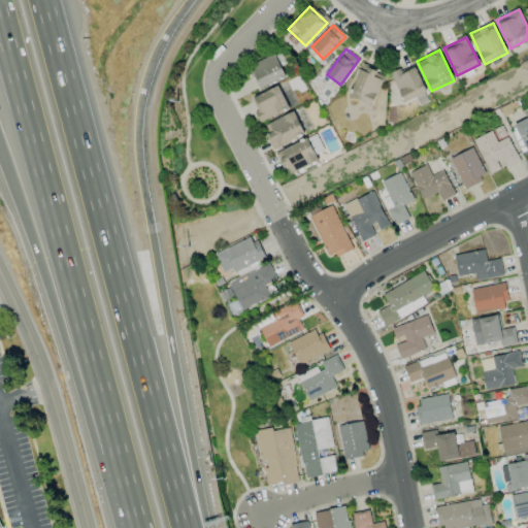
[(284,78),(276,55),(251,63),(258,87),(284,78)]
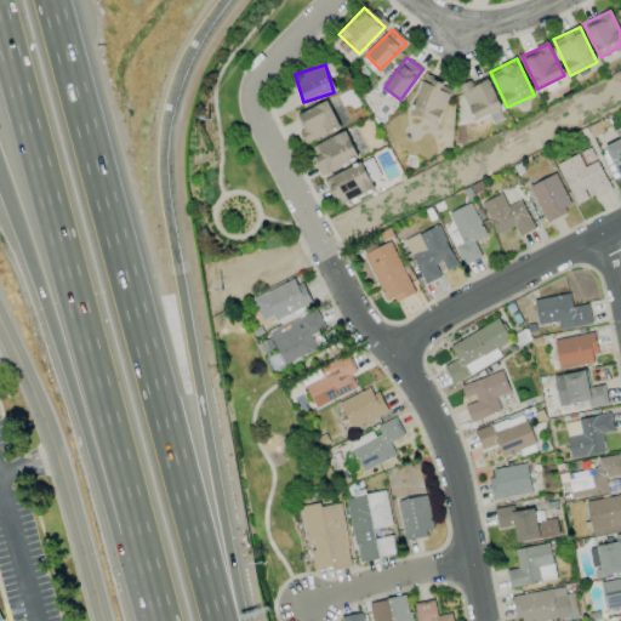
[(474,120),(501,109),(486,74),(459,86),(474,120)]
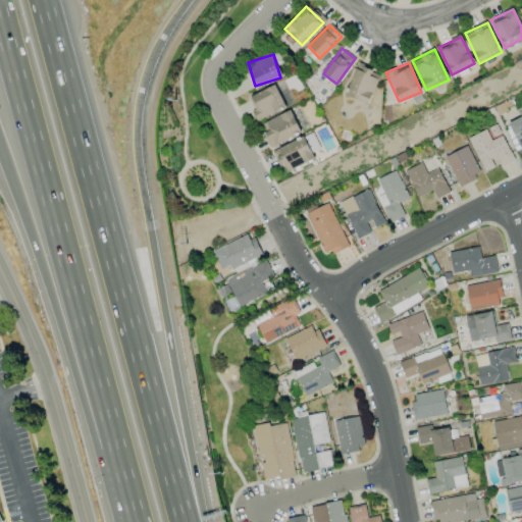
[(372,69),(358,63),(345,95),(368,104),(378,80),(370,75),(372,69)]
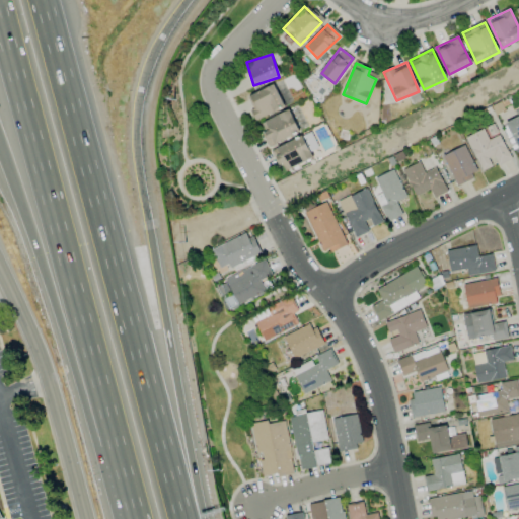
[(256,119),(284,106),(274,84),(245,96),(256,119)]
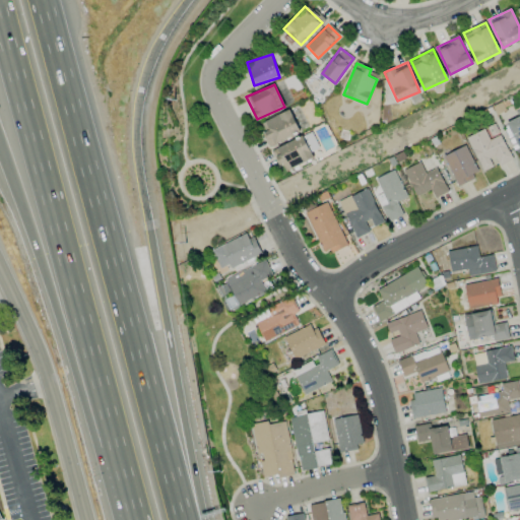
[(259,122),(268,145),(299,134),(290,111),(259,122)]
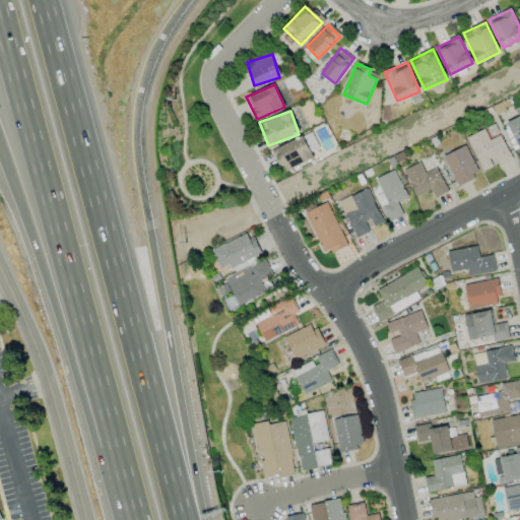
[(519,111),(504,120),(519,150),(519,111)]
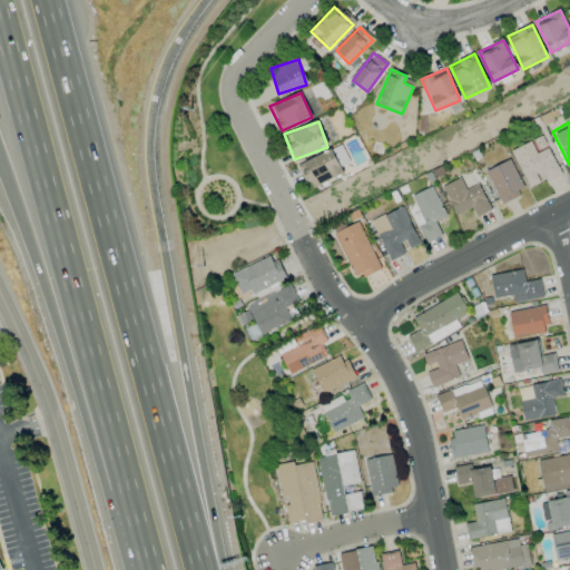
[(527,187),(540,183),(537,174),(542,172),(546,182),(560,176),(550,147),(536,153),(531,141),(512,149),(527,187)]
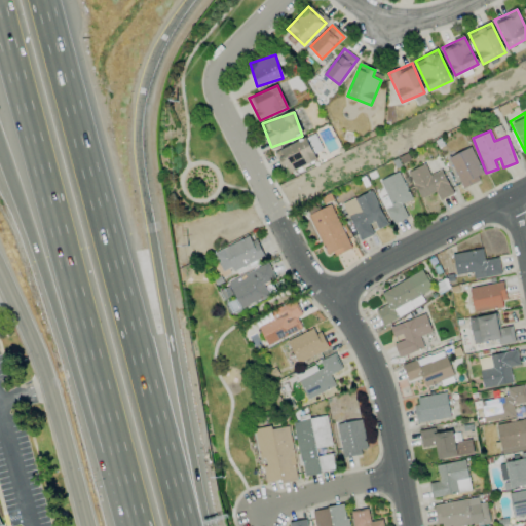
[(289,164),(291,170),(315,161),(308,139),(275,149),(282,166),(289,164)]
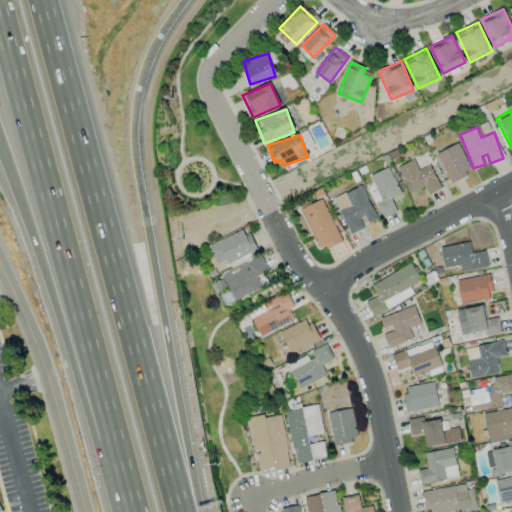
[(436,153),(450,182),(472,172),(458,143),(436,153)]
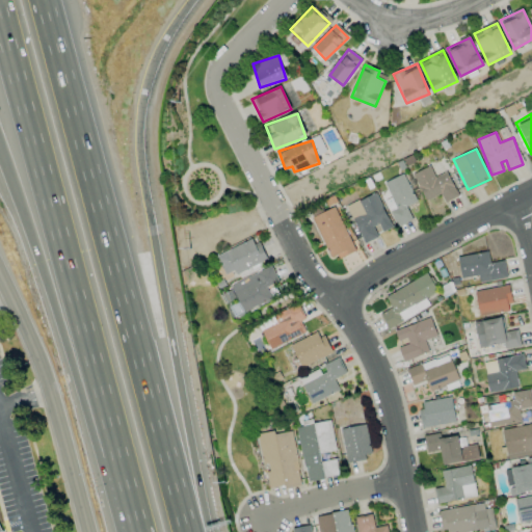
[(413,174),(425,201),(441,194),(445,203),(458,196),(447,171),(434,177),(429,165),(413,174)]
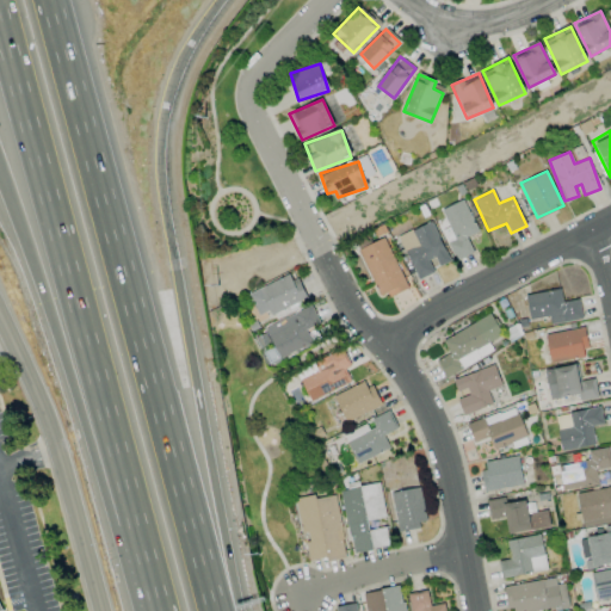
[(479,232),(463,198),(440,210),(445,221),(439,223),(456,260),(473,252),(467,238),(479,232)]
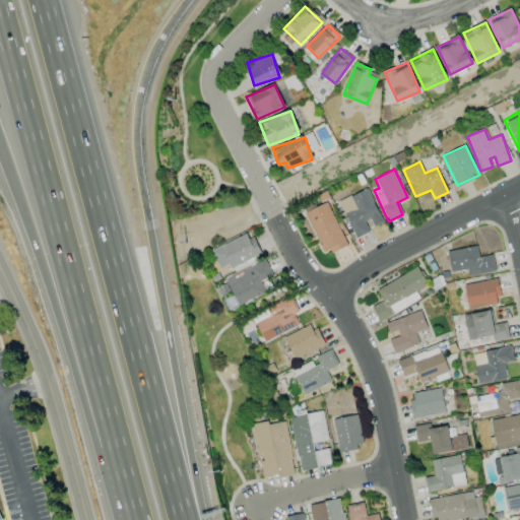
[(356,209),(345,213),(354,238),(372,231),(370,228),(382,223),(369,188),(351,196),(356,209)]
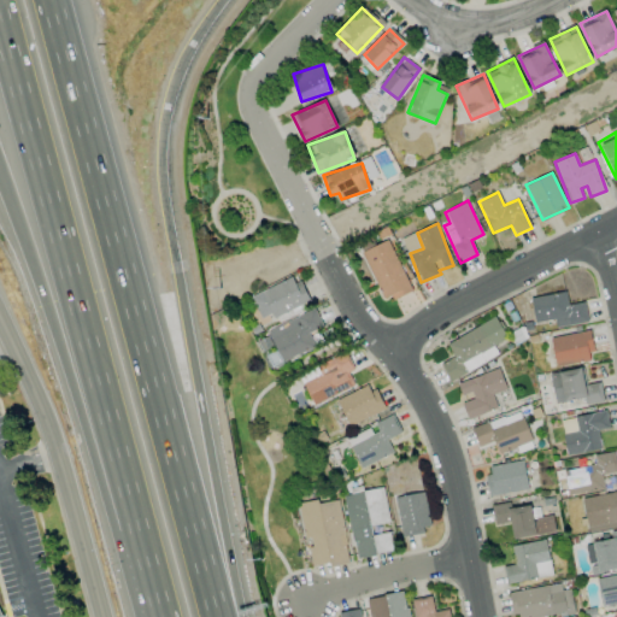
[(411,291),(389,240),(362,251),(383,303),(411,291)]
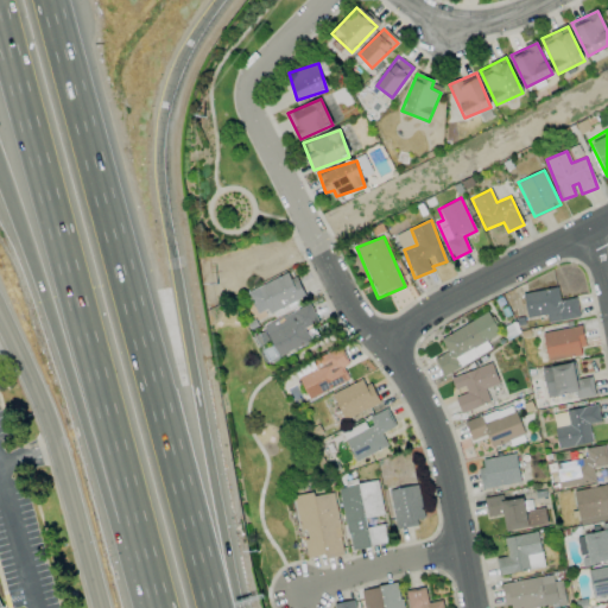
[(270,314),(304,298),(292,271),(247,292),(257,314),(267,309),(270,314)]
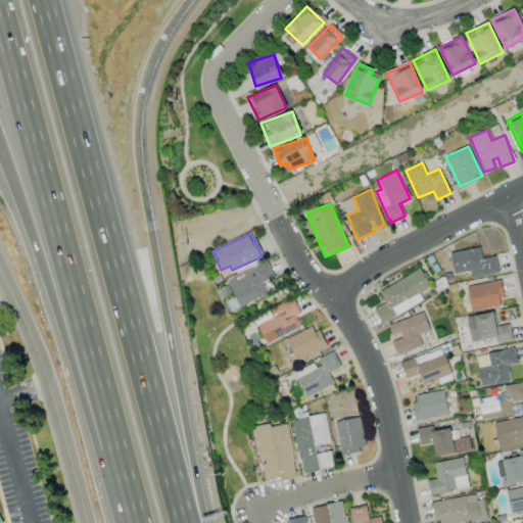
[(453,273),(470,272),(471,277),(497,274),(495,256),(481,257),(480,248),(450,251),(453,273)]
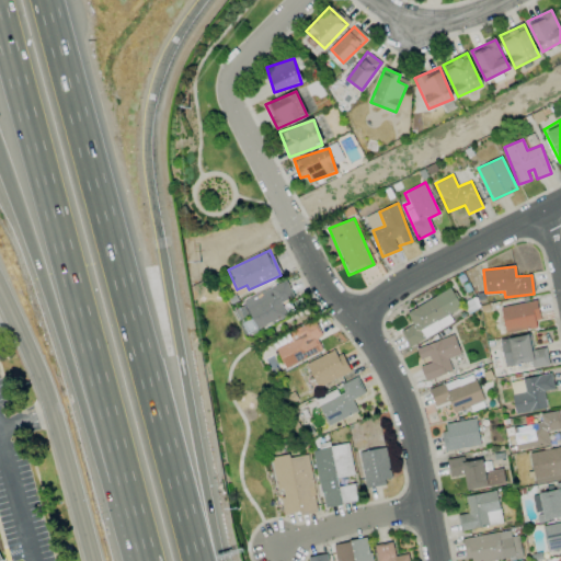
[(243,299),(254,329),(287,317),(282,301),(294,297),(287,282),(243,299)]
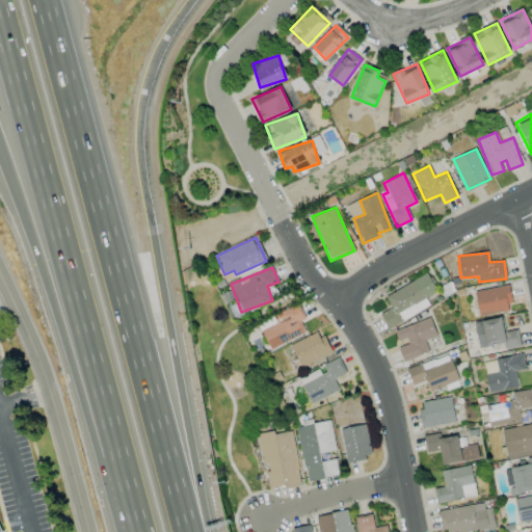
[(386,295),(392,308),(380,314),(388,328),(430,307),(425,297),(436,292),(428,273),(386,295)]
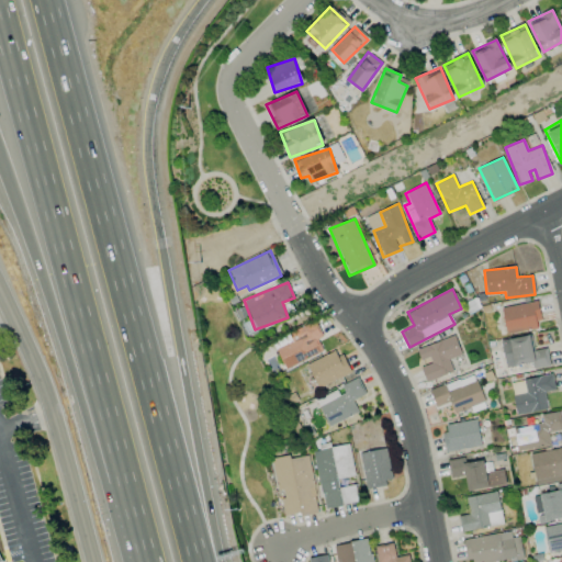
[(502,308),(506,334),(541,327),(536,301),(502,308)]
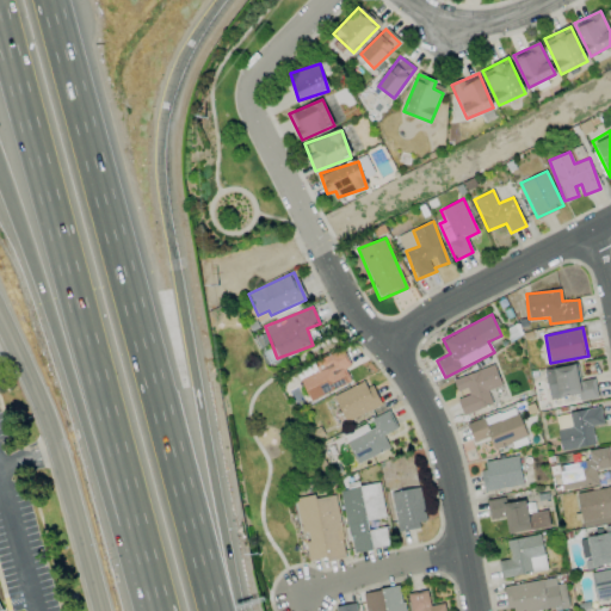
[(349,368),(341,350),(313,362),(318,371),(300,378),(309,400),(350,383),(344,370),(349,368)]
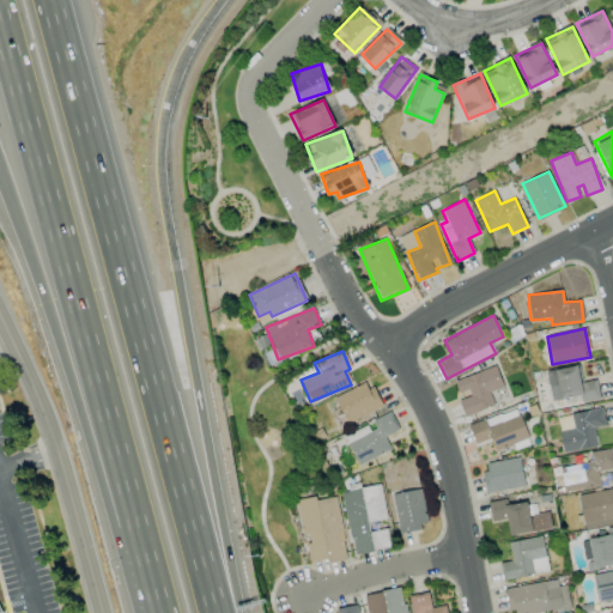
[(551,400),(581,396),(582,402),(599,400),(596,380),(581,382),(578,366),(547,370),(551,400)]
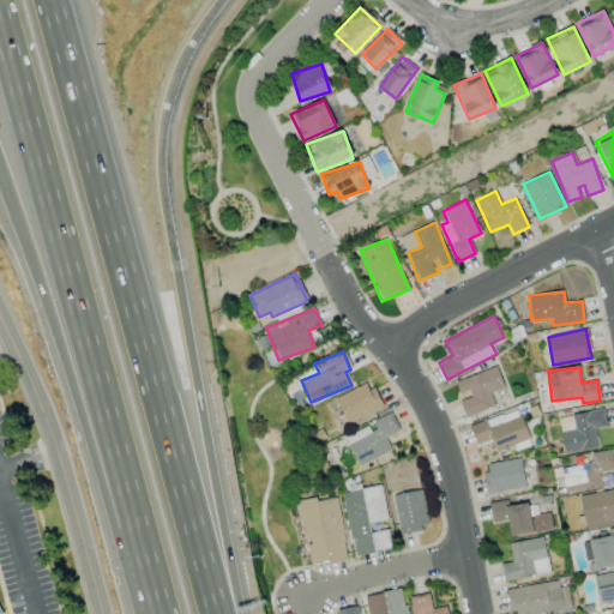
[(491,392),(504,389),(498,368),(455,380),(458,393),(468,391),(470,398),(461,401),(464,416),(495,408),(491,392)]
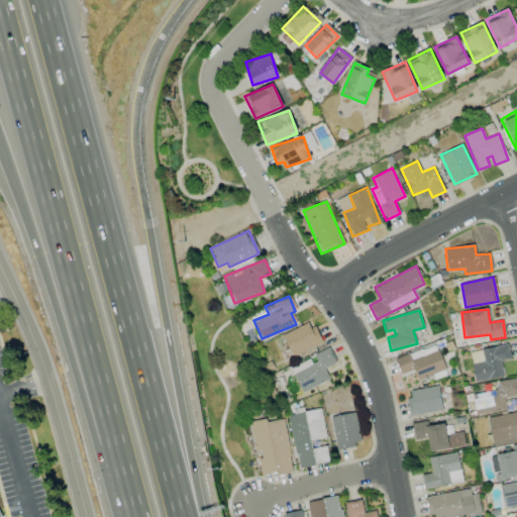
[(313,322),(283,335),(293,357),(323,343),(313,322)]
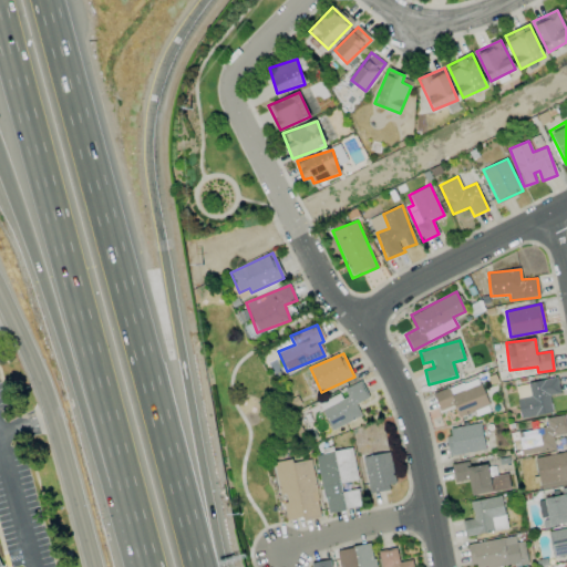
[(433,393),(440,411),(454,405),(457,418),(475,411),(476,415),(490,411),(478,378),(433,393)]
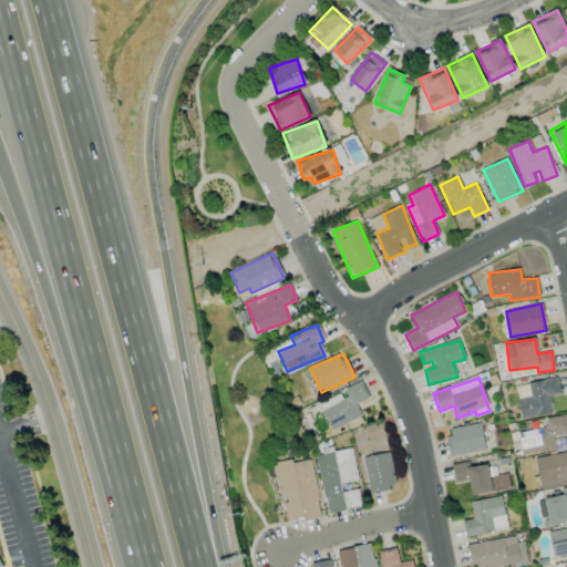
[(517,399),(521,419),(553,413),(549,395),(559,394),(557,378),(527,382),(529,397),(517,399)]
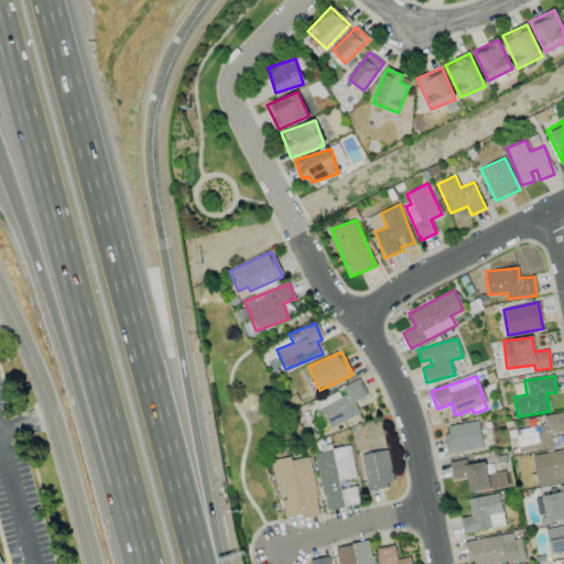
[(359,414),(354,402),(366,397),(358,380),(339,389),(340,391),(317,401),(329,427),(359,414)]
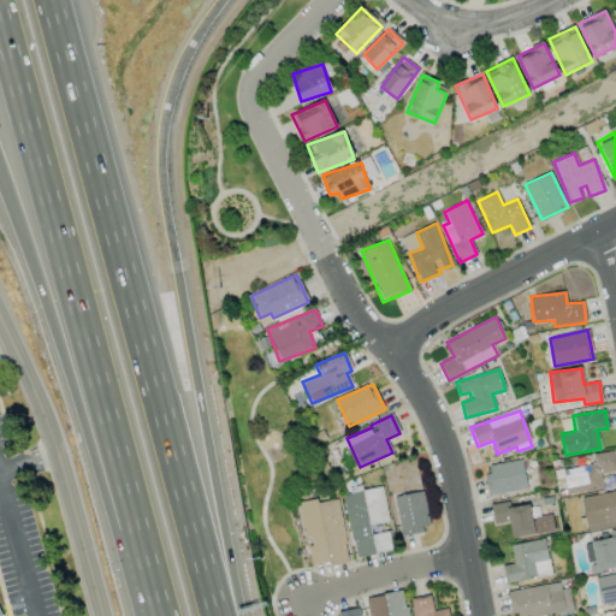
[(603,487),(600,474),(615,472),(611,451),(592,455),(594,463),(563,469),(568,495),(603,487)]
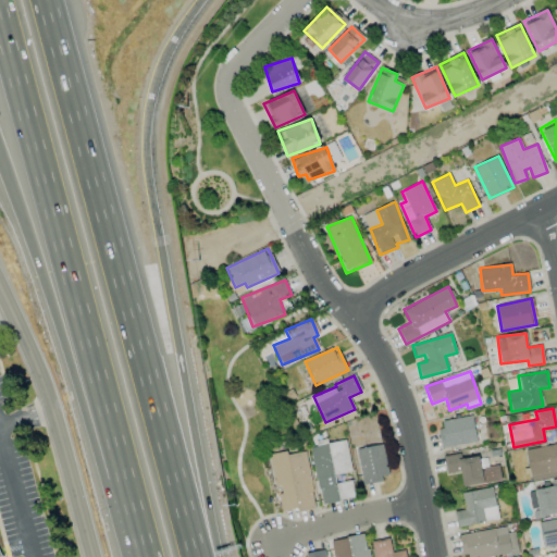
[(442,447),(477,443),(473,417),(438,420),(442,447)]
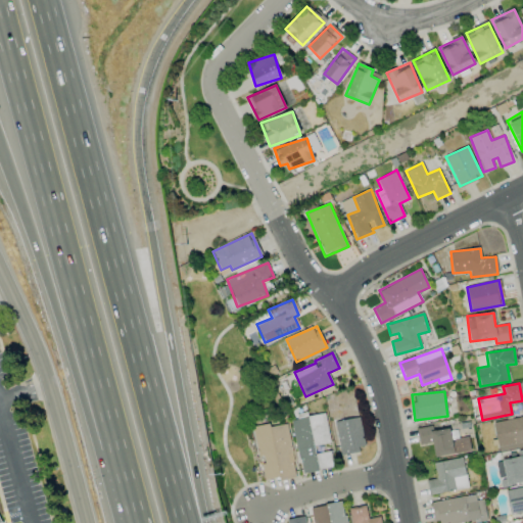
[(291,419),(301,473),(333,468),(330,450),(316,453),(314,445),(330,442),(325,413),(291,419)]
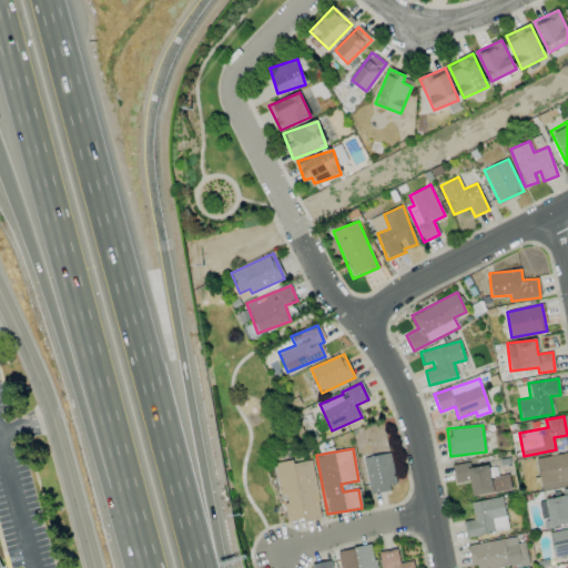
[(396,487),(391,453),(364,457),(368,492),(396,487)]
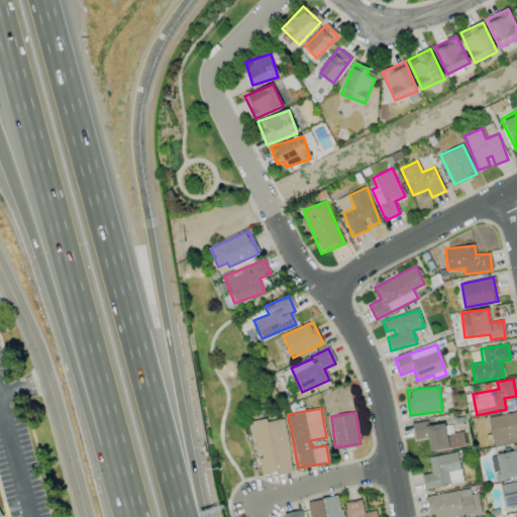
[(492,444),(516,440),(516,418),(516,413),(489,416),(492,444)]
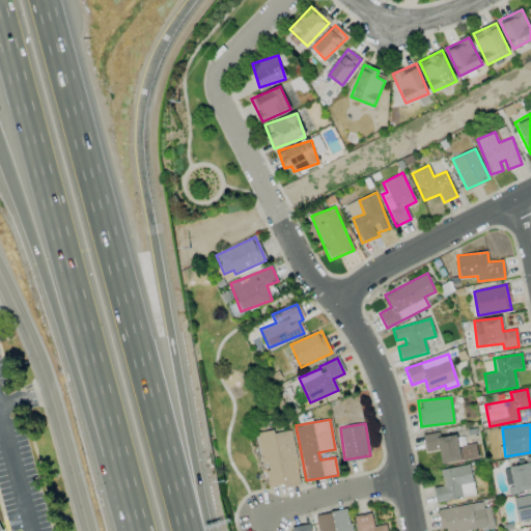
[(267,487),(284,484),(285,487),(301,484),(290,430),(275,432),(274,429),(257,432),(267,487)]
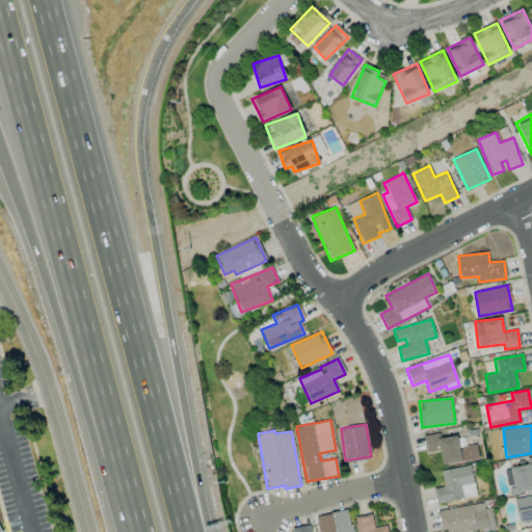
[(443,464),(479,458),(477,444),(467,446),(466,442),(458,443),(457,435),(441,439),(440,432),(424,435),(426,452),(440,450),(443,464)]
